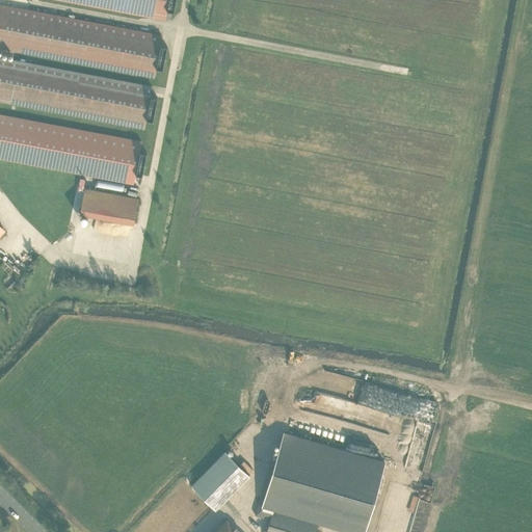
[(62,0),(164,20),(166,7),(171,8),(173,0),(62,0)]
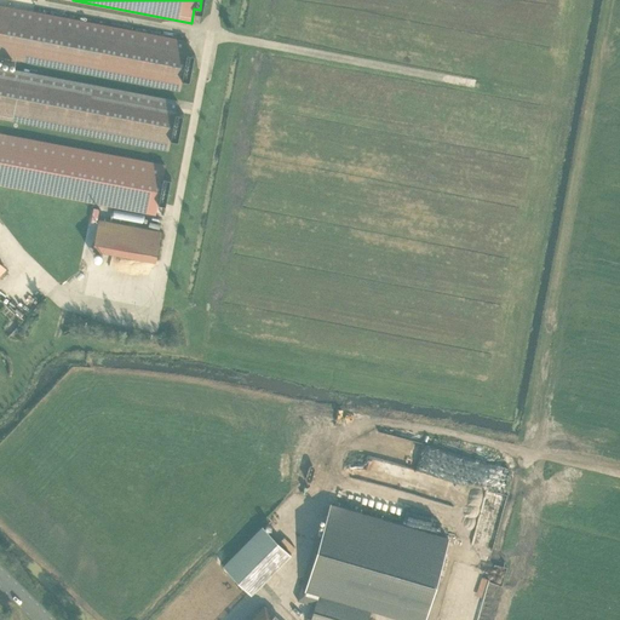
[(189,41),(0,5),(0,55),(179,90),(182,75),(188,76),(193,56),(185,55),(189,41)]
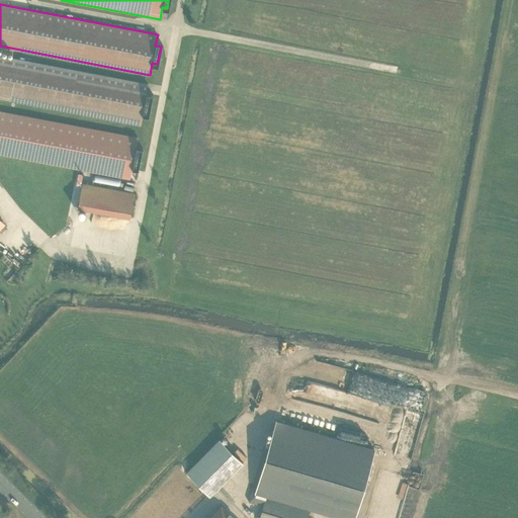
[(0,153),(130,178),(133,163),(139,164),(141,154),(135,153),(138,138),(0,110),(0,97),(140,124),(143,112),(148,113),(151,97),(146,96),(148,84),(0,56),(0,153)]
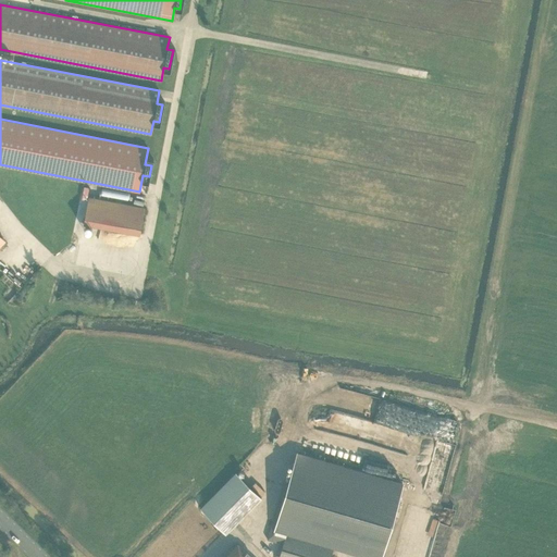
[(144,208),(88,197),(84,223),(139,233),(144,208)]
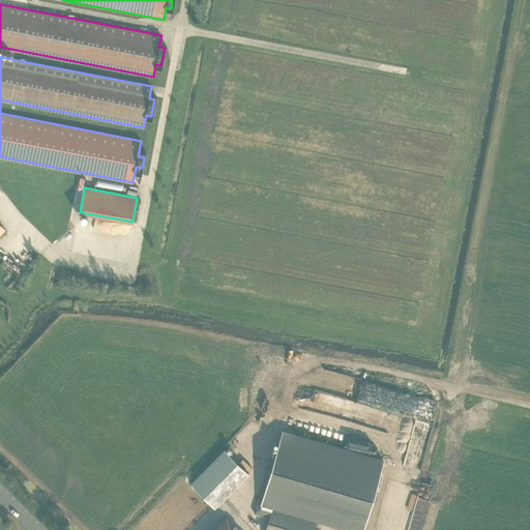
[(10,263),(16,252),(9,248),(4,260),(10,263)]
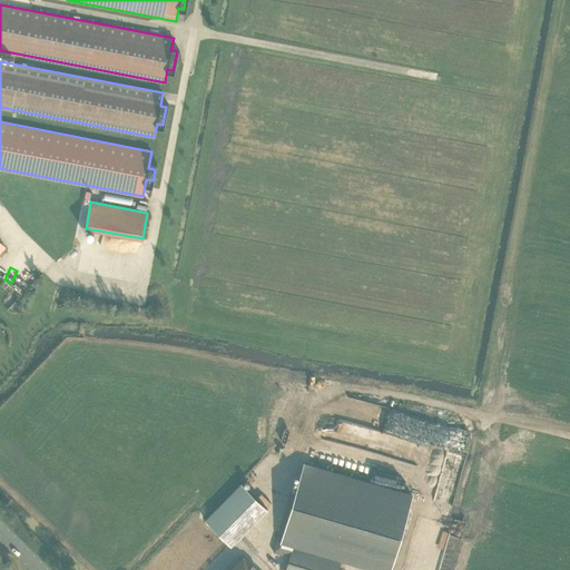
[(259,464),(263,470),(276,461),(272,455),(259,464)]
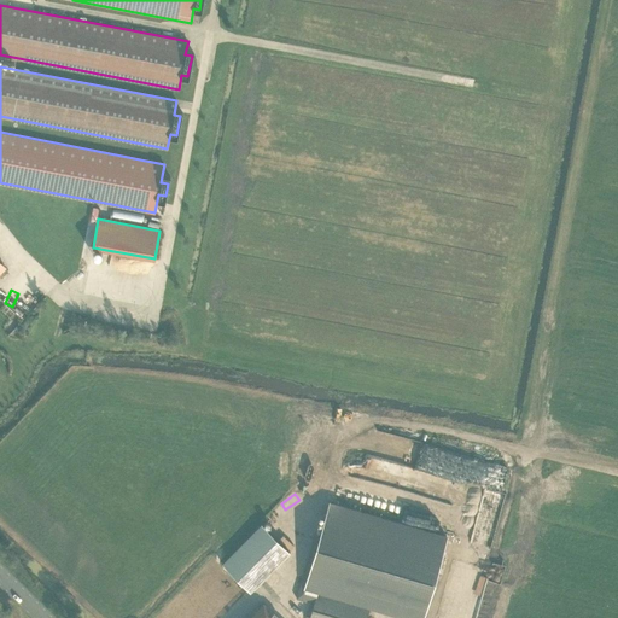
[(290,552),(262,523),(221,564),(250,592),(290,552)]
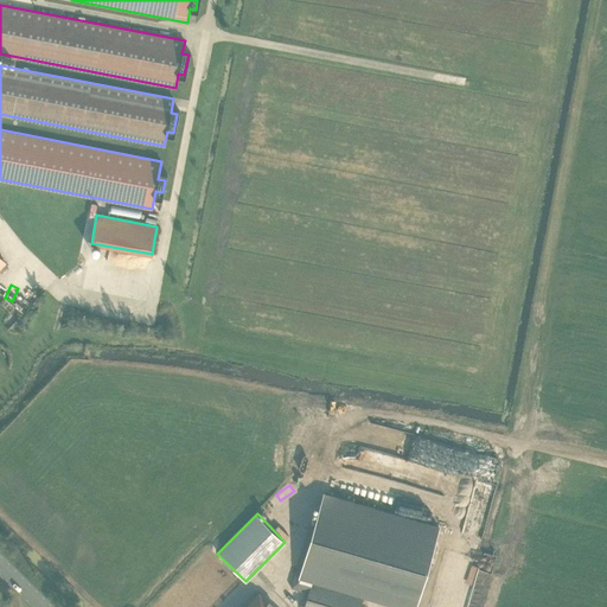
[(451,516),(448,524),(462,526),(464,519),(451,516)]
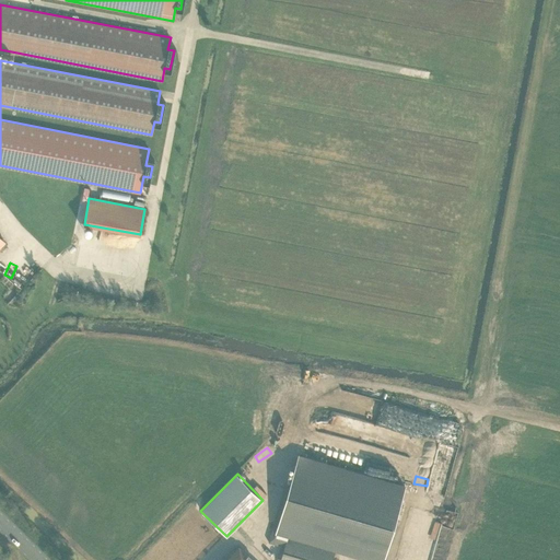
[(288,536),(288,535),(336,549),(373,559),(382,559),(392,528),(287,497),(276,532),(288,536)]
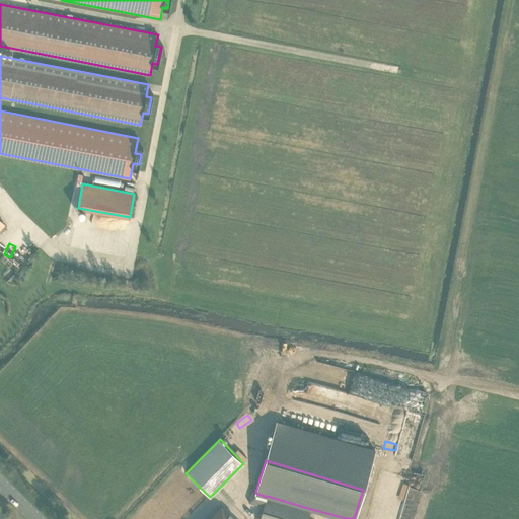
[(307,518),(311,509),(267,496),(267,497),(260,518),(307,518)]
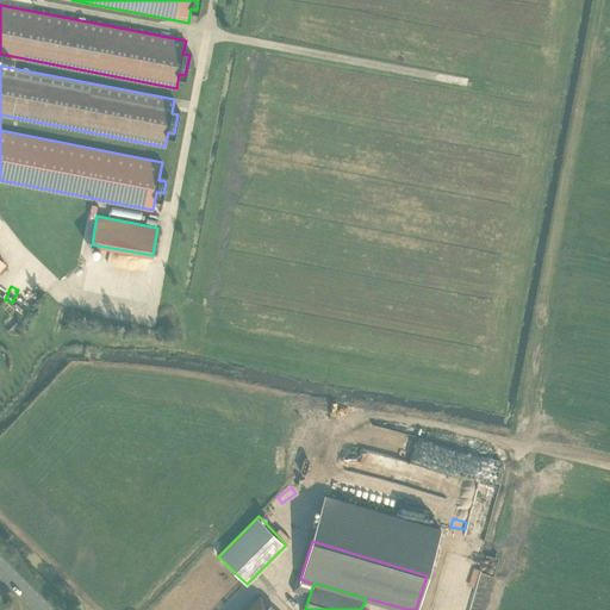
[(275,609),(260,596),(247,609),(275,609)]
